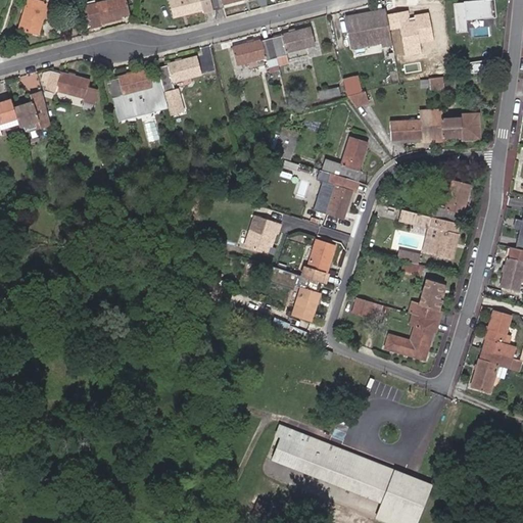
[(30,0),(29,0),(19,30),(38,35),(47,6),(52,7),(54,0),(30,0)]
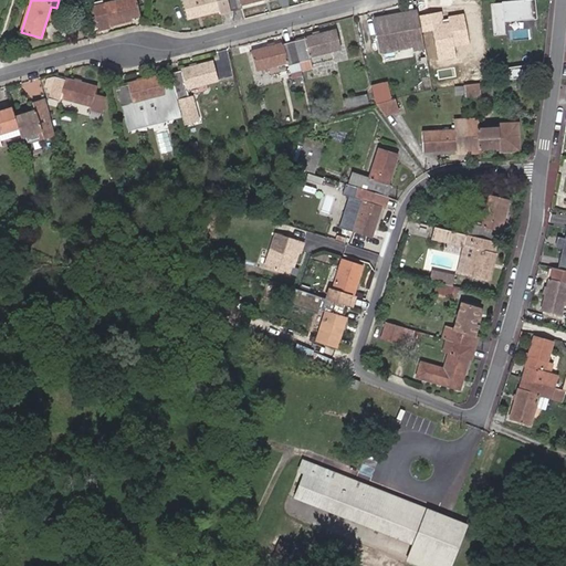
[(92,4),(97,27),(107,23),(107,21),(138,12),(134,0),(101,0),(102,1),(92,4)]
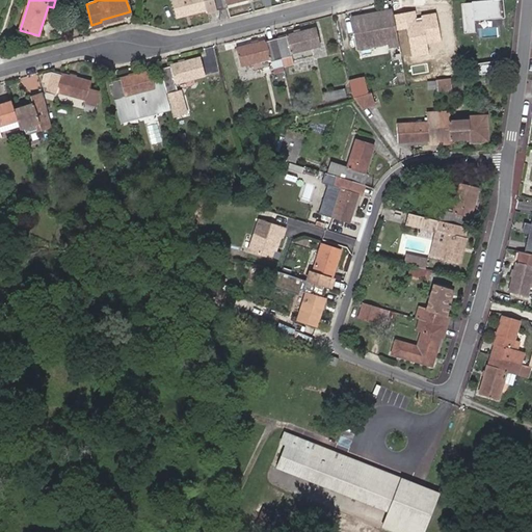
[(207,15),(216,12),(213,0),(178,0),(171,2),(177,20),(206,11),(207,15)]
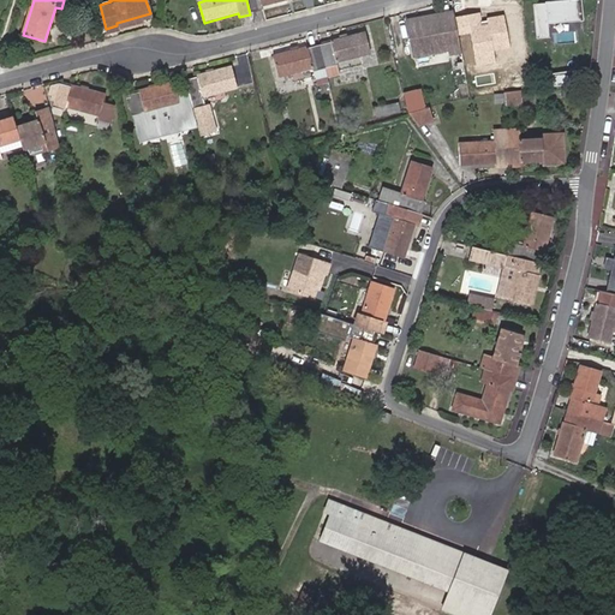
[(246,0),(250,15),(261,12),(260,9),(291,0),(246,0)]
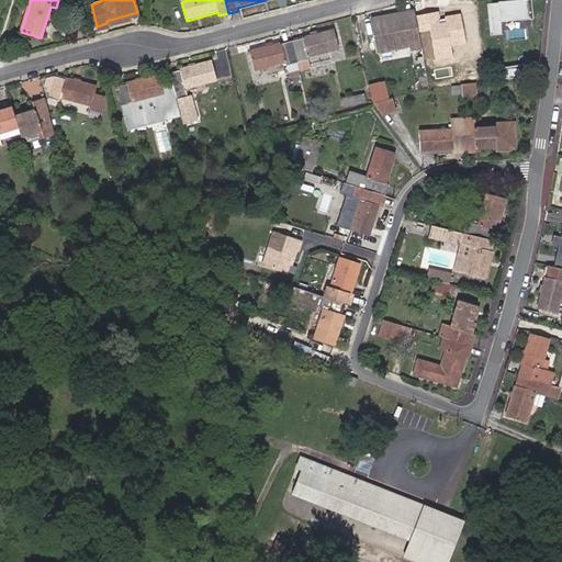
[(499,6),(489,7),(492,35),(503,34),(502,22),(531,20),(529,0),(525,0),(499,3),(499,6)]
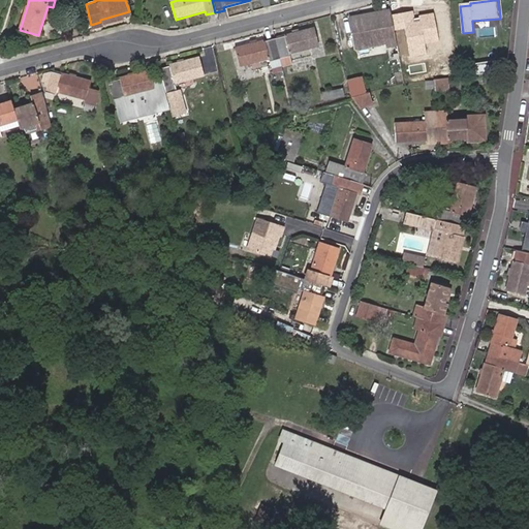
[(392,16),(391,10),(350,18),(356,52),(385,45),(397,43),(395,32),(392,16)]
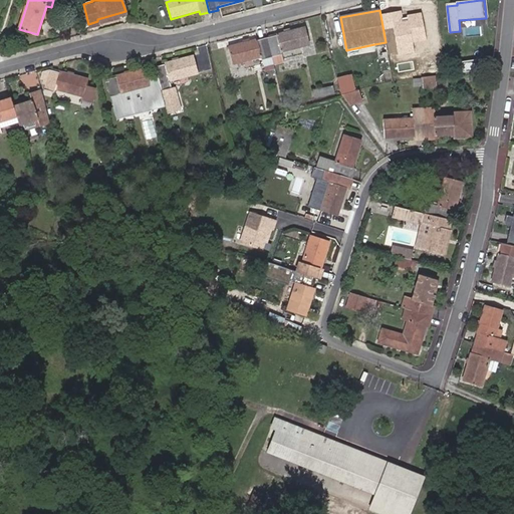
[(402,12),(380,15),(383,31),(393,30),(399,56),(415,54),(413,44),(427,40),(422,14),(408,16),(408,21),(404,22),(402,12)]
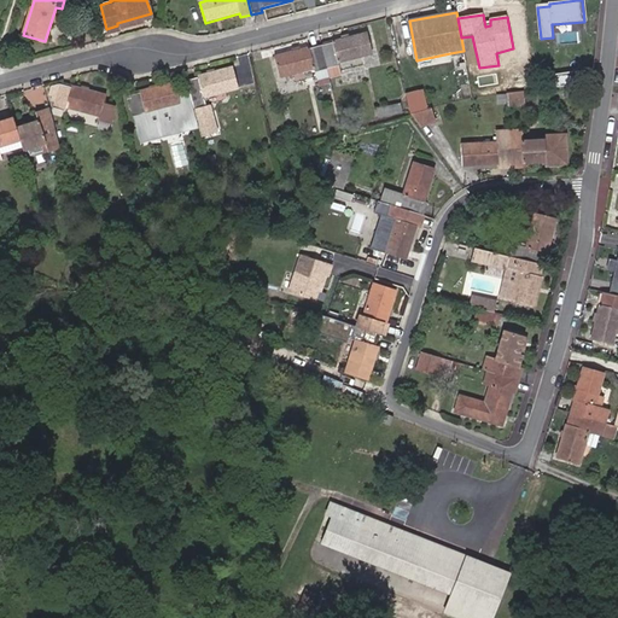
[(333,45),(322,48),(327,68),(330,76),(330,77),(342,75),(339,66),(374,57),(368,34),(333,44),(333,45)]
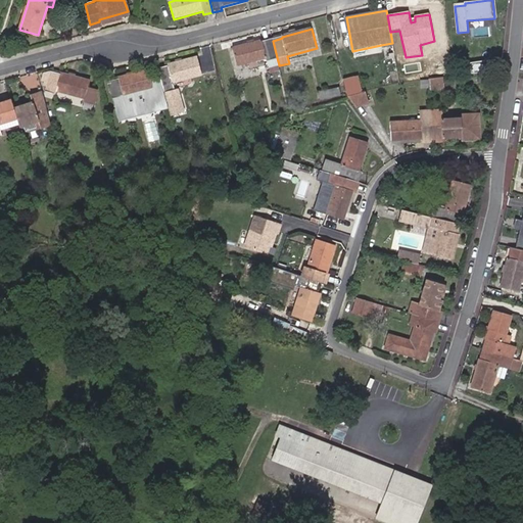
[(277,57),(273,41),(263,43),(263,42),(233,50),(238,69),(267,61),(269,66),(279,64),(277,57)]
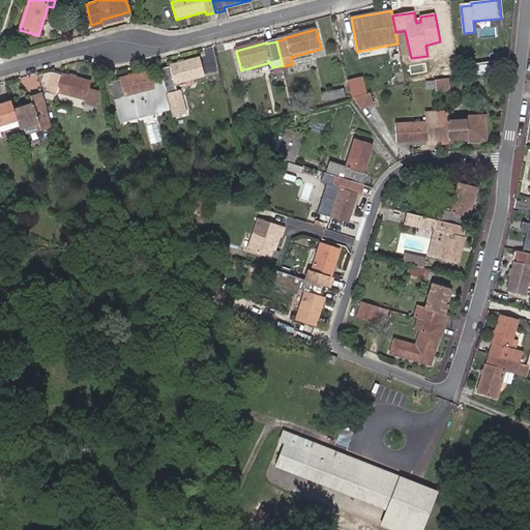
[(170,66),(176,86),(206,78),(201,58),(170,66)]
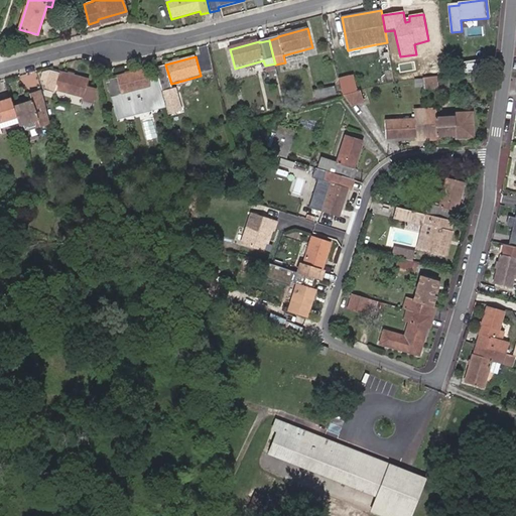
[(118,79),(108,82),(118,119),(165,106),(162,92),(158,80),(148,82),(145,71),(117,78),(118,79)]
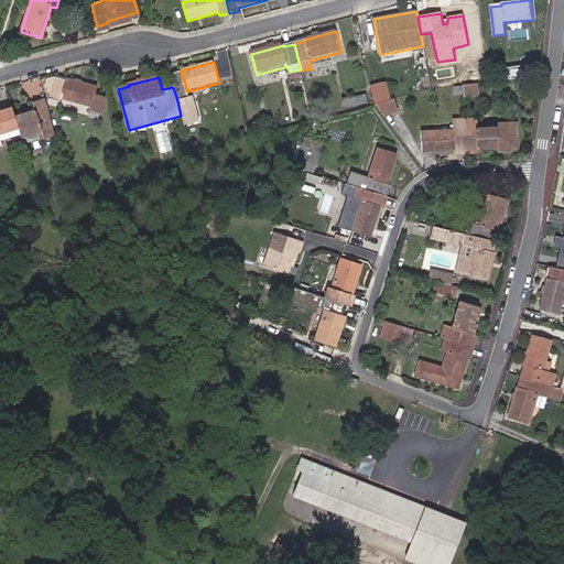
[(55,80),(51,104),(60,106),(62,99),(91,106),(89,115),(99,117),(102,99),(95,98),(97,87),(66,79),(65,83),(55,80)]
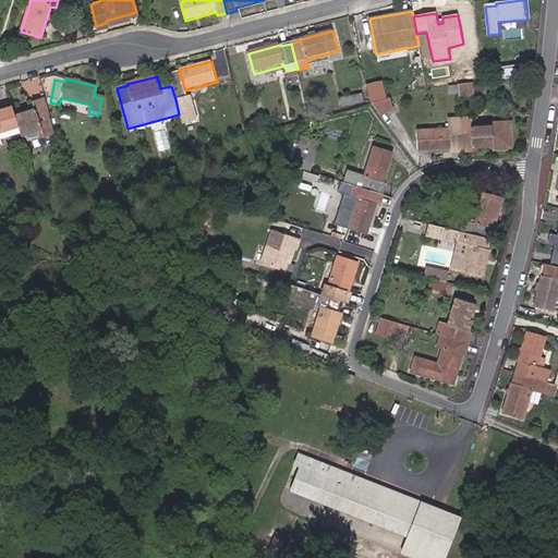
[(457,84),(458,99),(476,96),(474,82),(457,84)]
